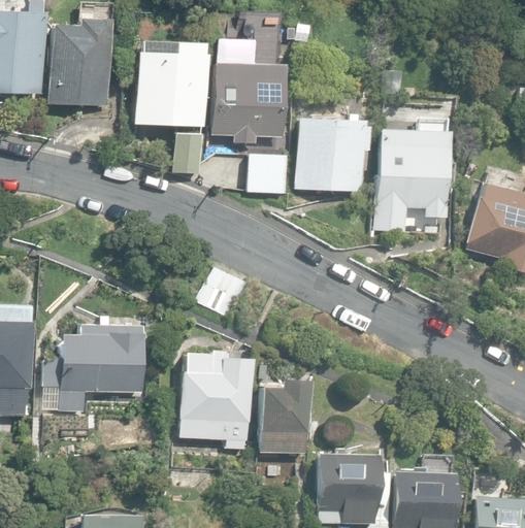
[(0,93),(42,95),(44,10),(40,10),(40,1),(27,0),(27,11),(0,9),(0,93)]
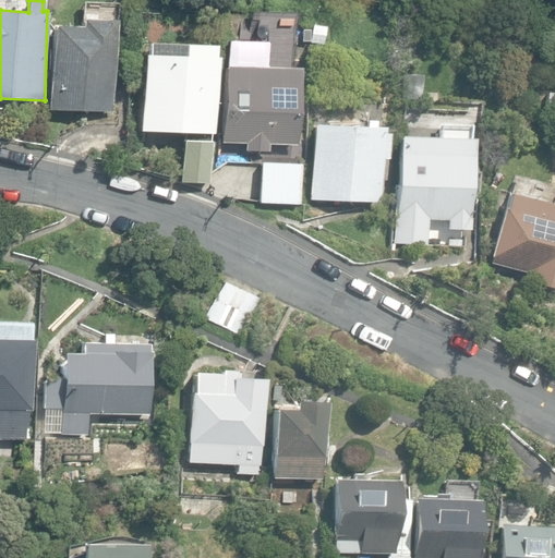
[(51,111),(116,112),(118,21),(83,20),(83,26),(53,26),(51,111)]
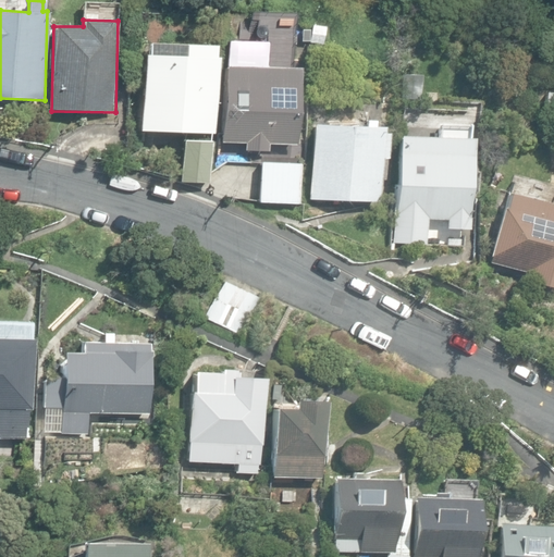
[(312,44),(327,45),(329,26),(316,25),(312,44)]
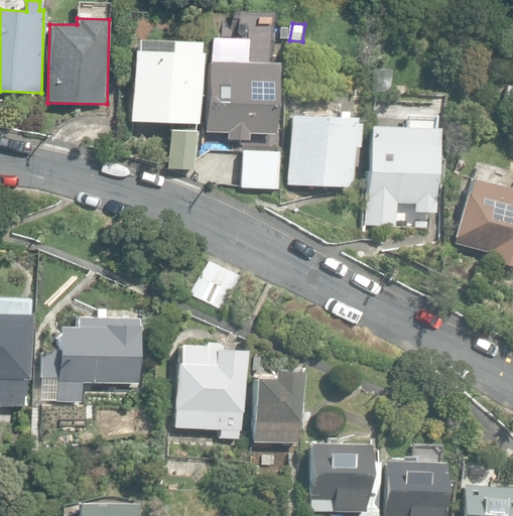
[(131,121),(201,124),(204,53),(200,53),(201,41),(171,40),(170,43),(157,42),(138,41),(138,50),(133,50),(131,121)]
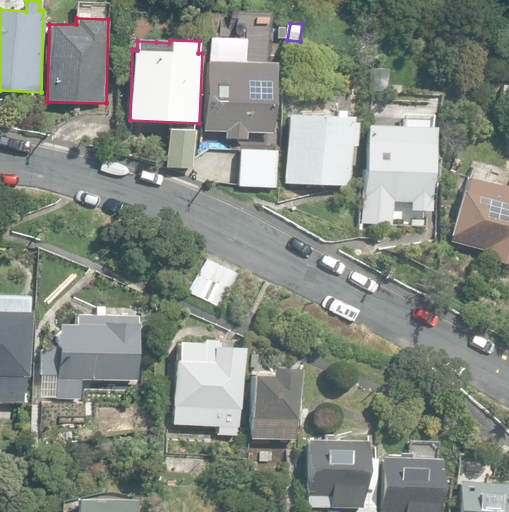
[(227,137),(249,138),(249,130),(273,131),(276,62),(208,60),(205,130),(227,131),(227,137)]
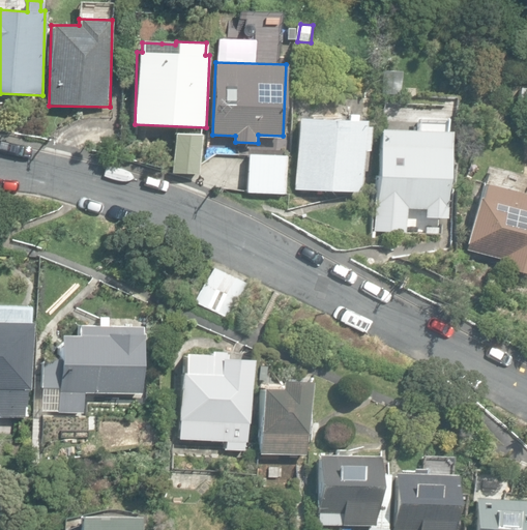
[(298,189),(363,190),(364,150),(370,150),(371,127),(366,127),(366,119),(300,118),(298,189)]
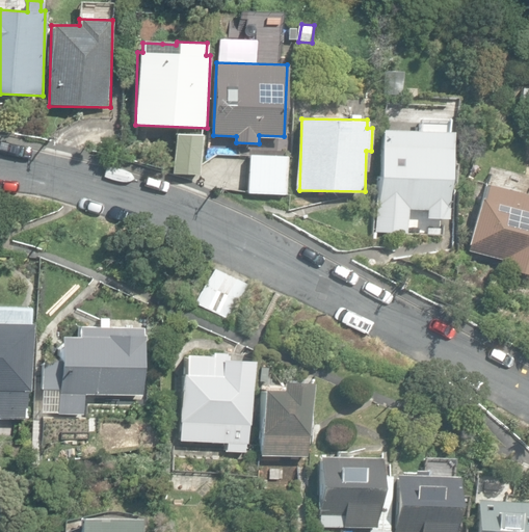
[(429,217),(450,218),(453,131),(382,129),(379,207),(430,208),(429,217)]
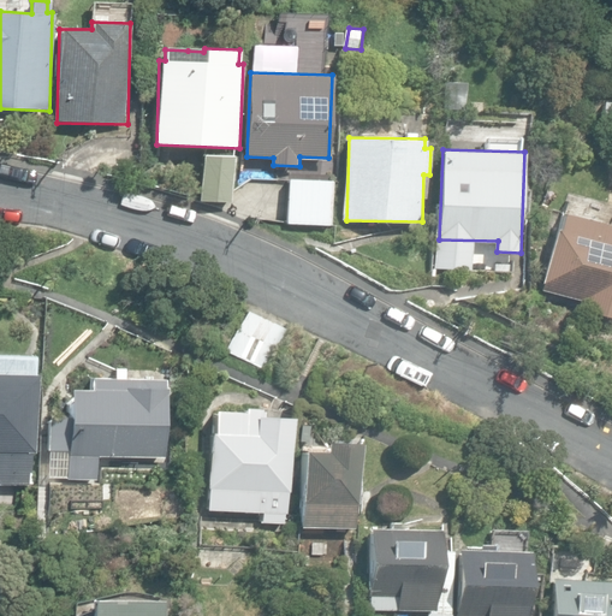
[(202,201),(235,201),(236,155),(203,154),(202,201)]
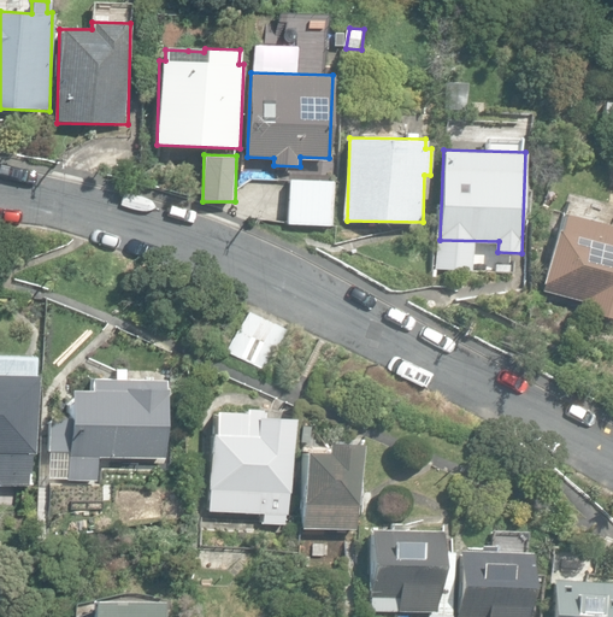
[(289,225),(330,225),(331,181),(290,181),(289,225)]
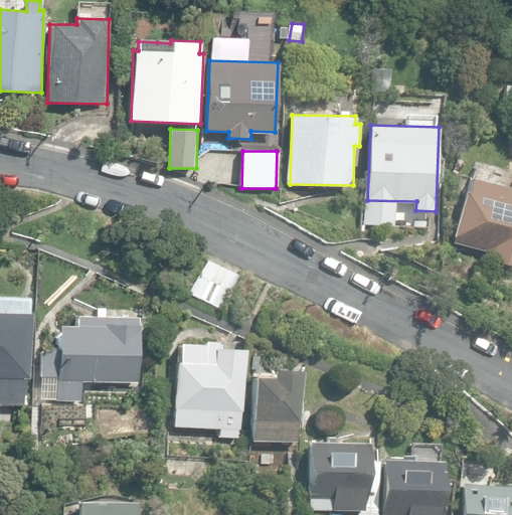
[(490,260),(511,264),(511,186),(472,177),(469,190),(466,190),(454,235),(456,236),(455,241),(492,251),(490,260)]
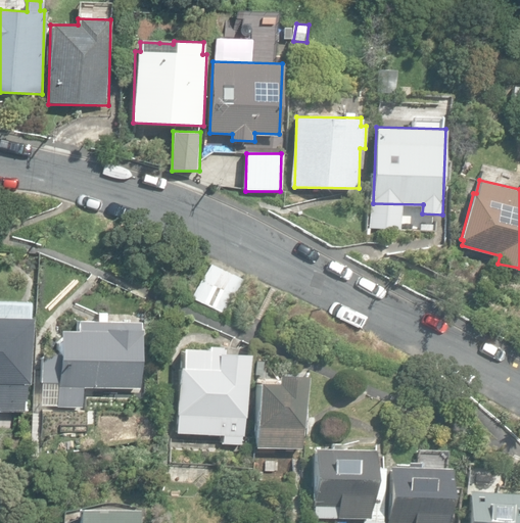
[(196,297),(230,314),(246,278),(214,263),(196,297)]
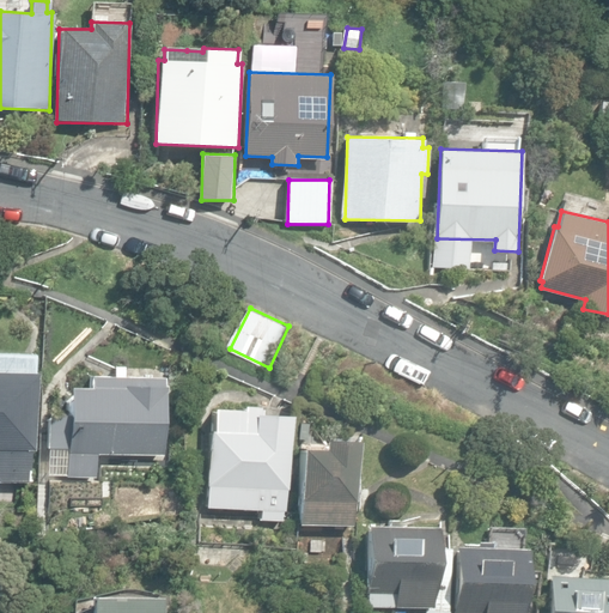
[(0,479),(35,480),(35,450),(37,450),(40,371),(36,371),(36,354),(0,352),(0,479)]
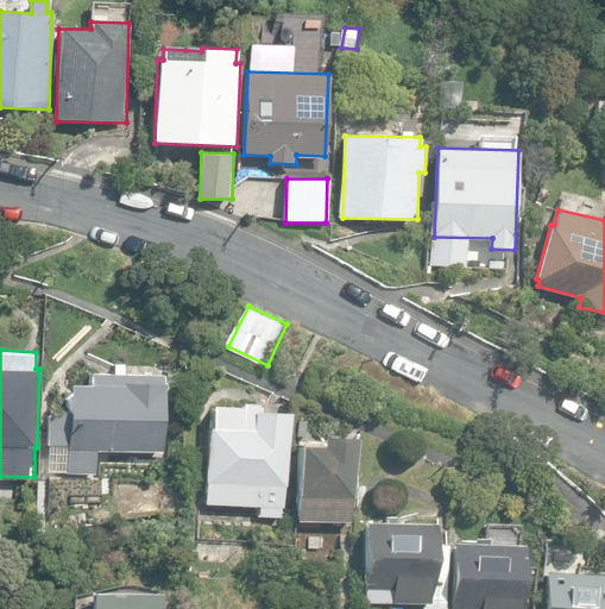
[(69,475),(99,476),(100,452),(165,453),(168,383),(163,382),(163,375),(127,374),(127,364),(118,364),(118,375),(92,375),(92,385),(70,385),(70,397),(68,399),(68,409),(70,412),(70,424),(54,424),(52,441),(69,443),(69,475)]
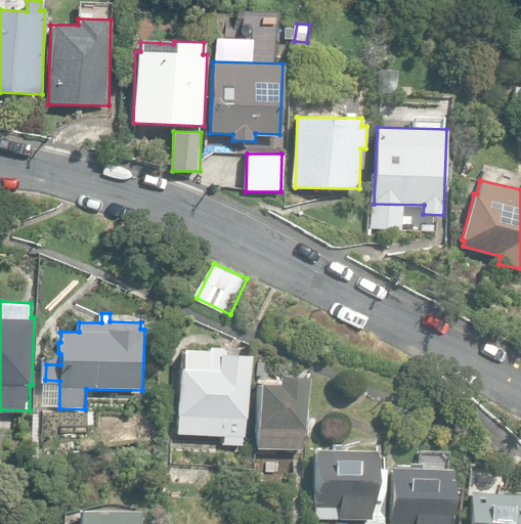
[(224,444),(245,444),(245,436),(247,437),(250,355),(222,354),(223,348),(208,347),(208,350),(183,349),(182,366),(181,366),(178,433),(225,435),(224,444)]
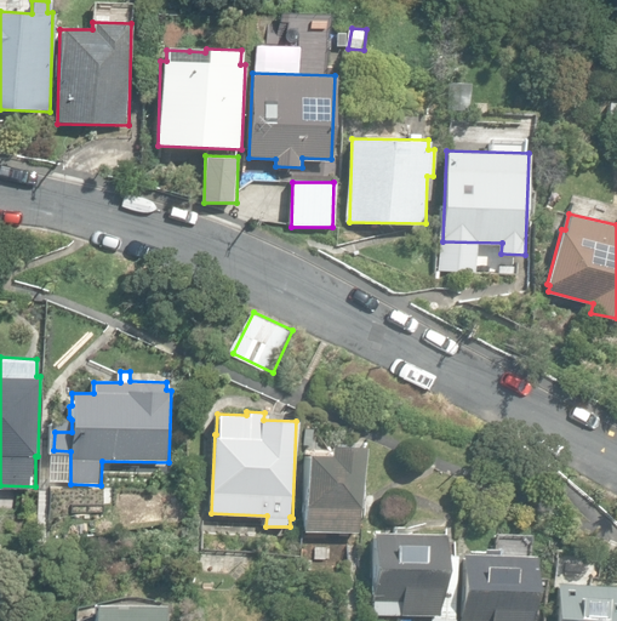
[(307,453),(306,531),(361,533),(363,442),(330,440),(330,454),(307,453)]
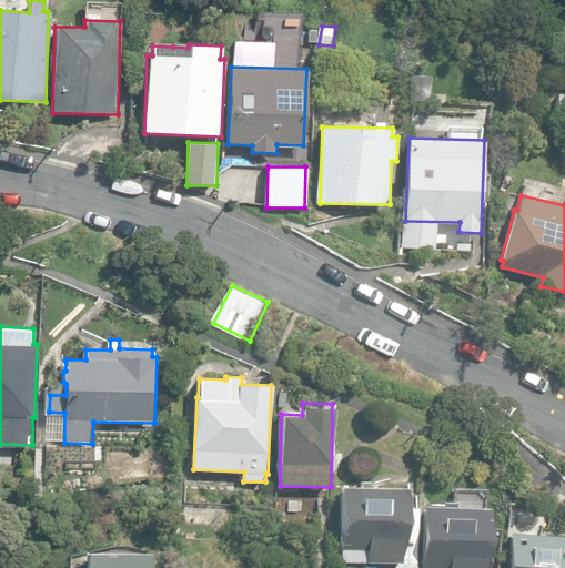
[(419,567),(420,508),(409,507),(409,488),(373,488),(373,482),(362,482),(362,487),(344,487),(342,563),(403,564),(403,566),(397,566),(397,567),(419,567)]
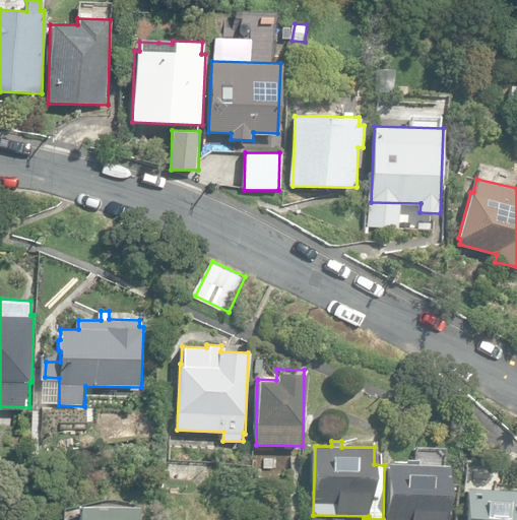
[(448,519),(449,510),(447,510),(448,464),(418,463),(418,459),(404,459),(404,462),(389,462),(387,519),(448,519)]
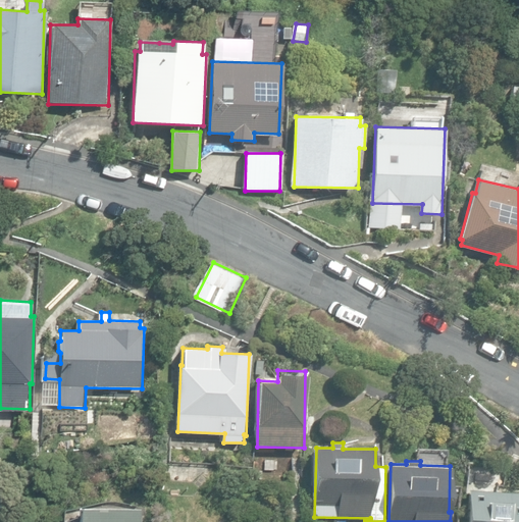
[(518,489),(469,487),(467,521),(518,521),(518,489)]
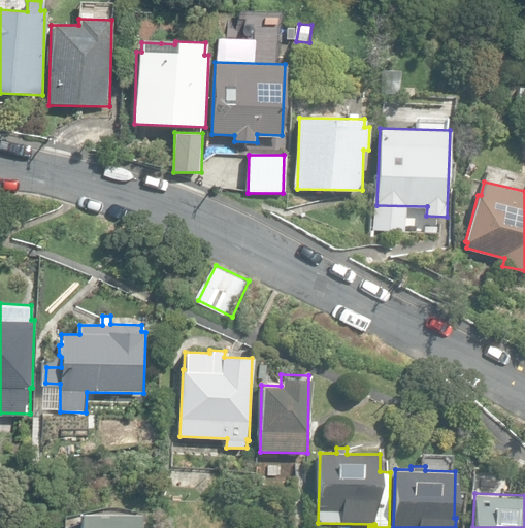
[(139,527),(140,513),(79,512),(79,527),(139,527)]
